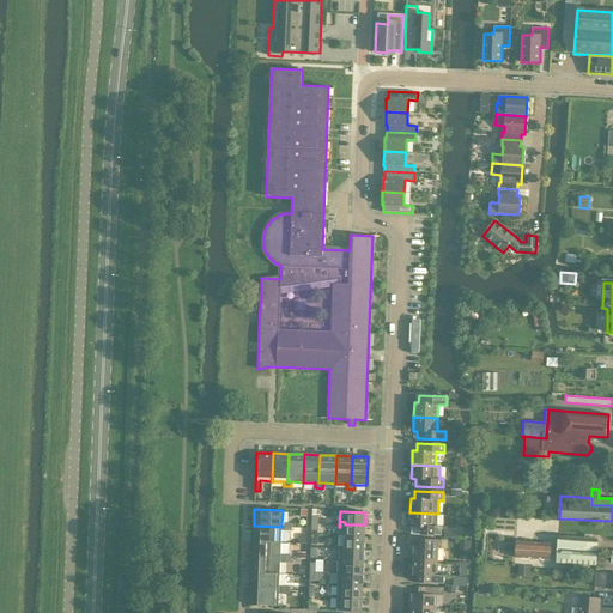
[(437,527),(438,514),(410,513),(410,526),(413,526),(413,534),(441,535),(442,527),(437,527)]
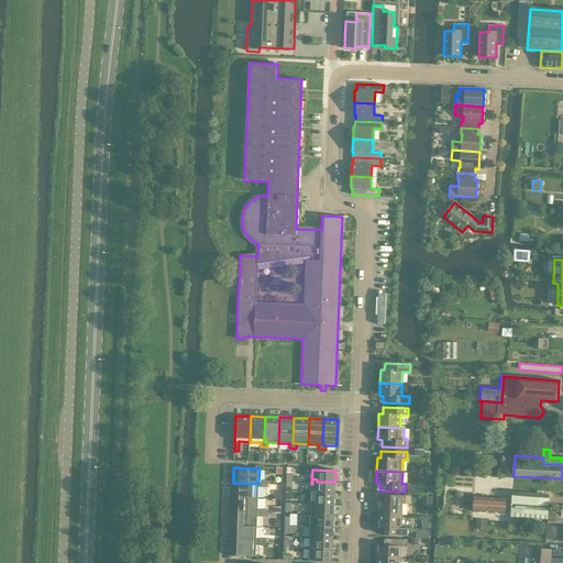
[(311,484),(311,493),(334,494),(335,488),(335,482),(317,482),(317,479),(312,478),(312,484),(311,484)]
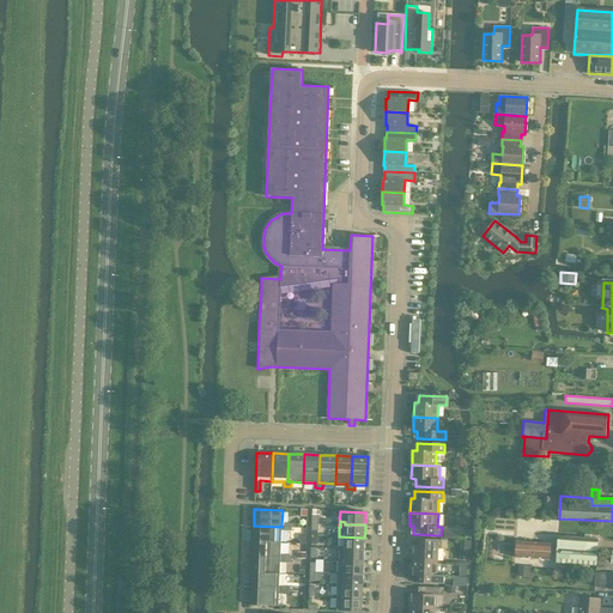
[(281,527),(254,526),(253,541),(281,542),(281,530),(286,530),(287,523),(281,523),(281,527)]
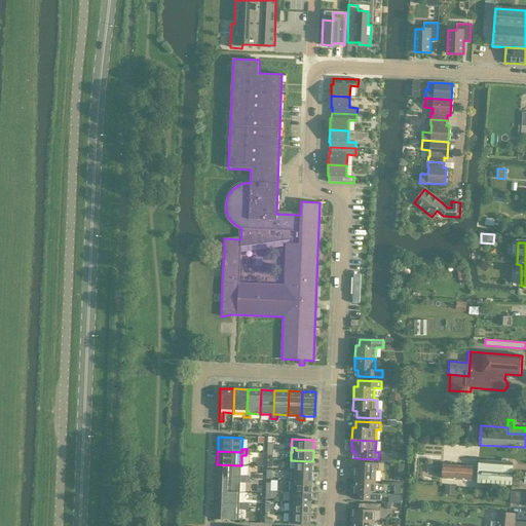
[(291,460),(291,468),(296,468),(296,471),(312,472),(313,465),(312,465),(312,461),(291,460)]
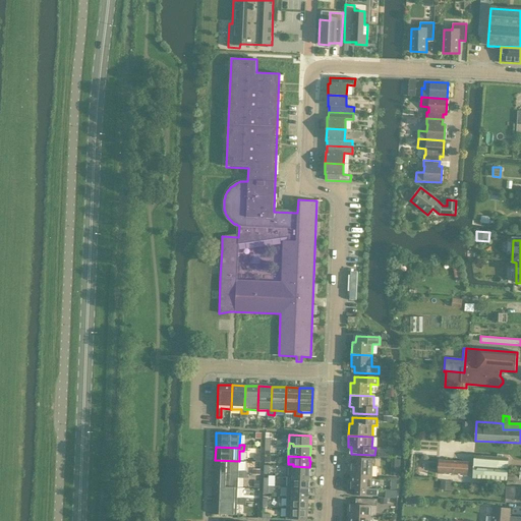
[(351,464),(351,476),(371,477),(372,465),(375,465),(375,459),(355,458),(355,464),(351,464)]
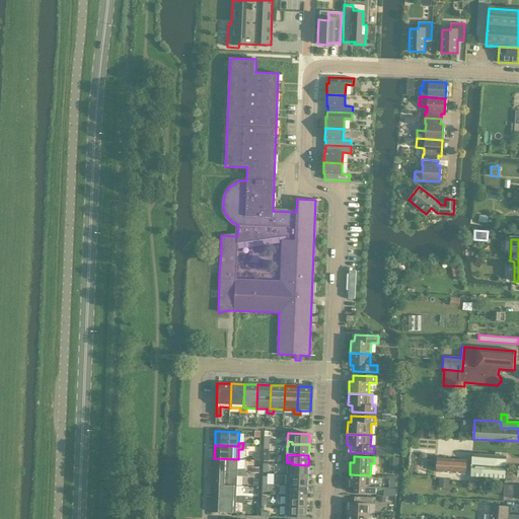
[(214,458),(214,471),(237,472),(237,469),(238,459),(214,458)]
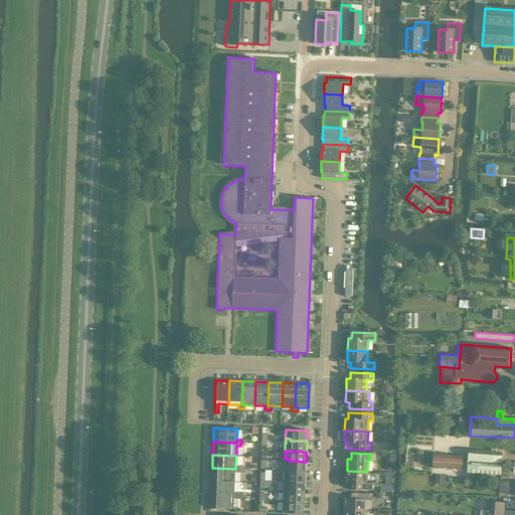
[(433,468),(462,470),(463,457),(434,455),(433,468)]
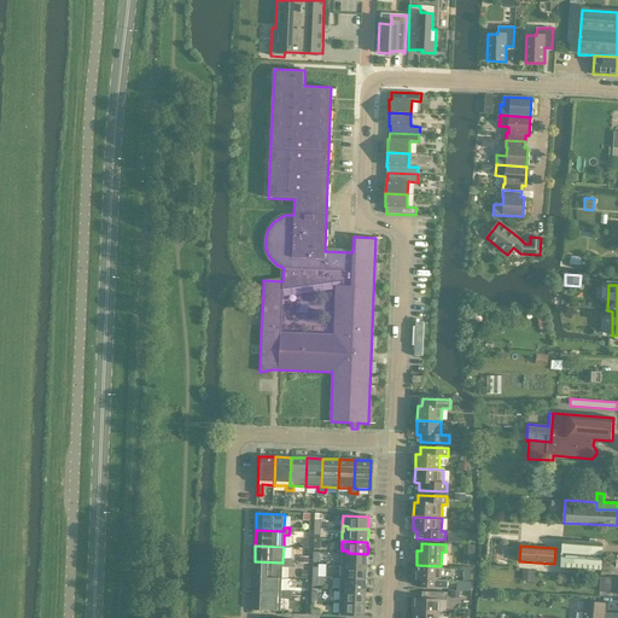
[(337,551),(337,555),(342,555),(342,565),(340,565),(367,566),(367,561),(367,554),(348,553),(348,551),(342,551),(337,551)]
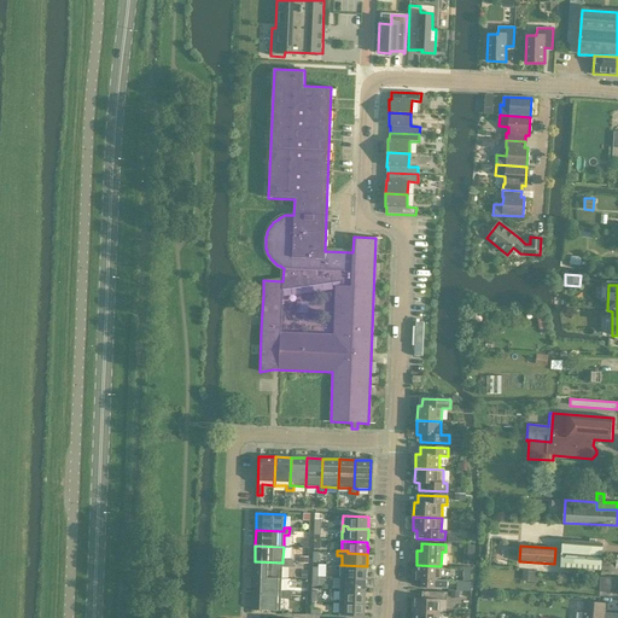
[(255,561),(254,577),(283,578),(283,566),(287,567),(287,559),(283,559),(283,563),(255,561)]
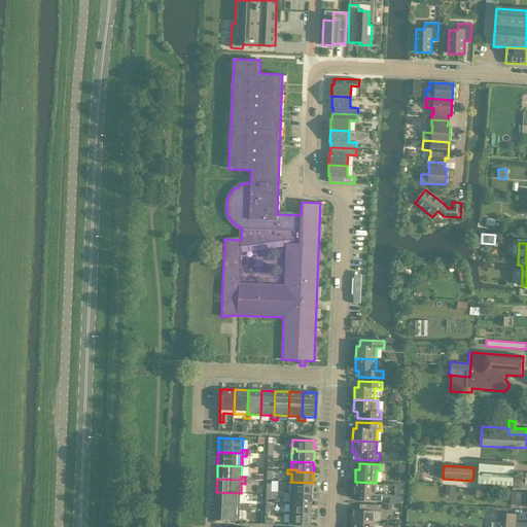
[(290,482),(290,495),(291,495),(291,490),(295,490),(295,493),(313,493),(313,487),(313,483),(290,482)]
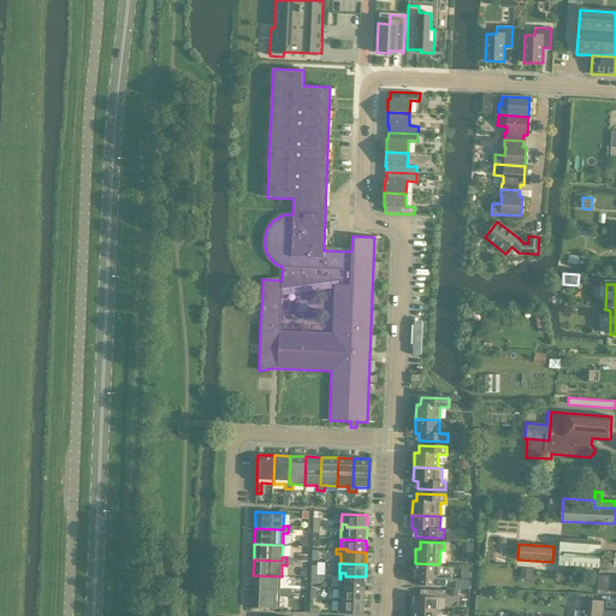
[(439,579),(439,564),(415,563),(414,578),(421,579),(421,586),(446,586),(446,579),(439,579)]
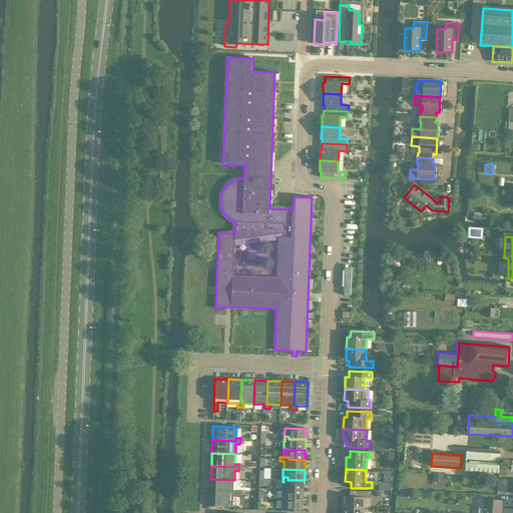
[(283,482),(282,489),(304,490),(304,486),(305,480),(288,480),(288,477),(284,477),(284,482),(283,482)]
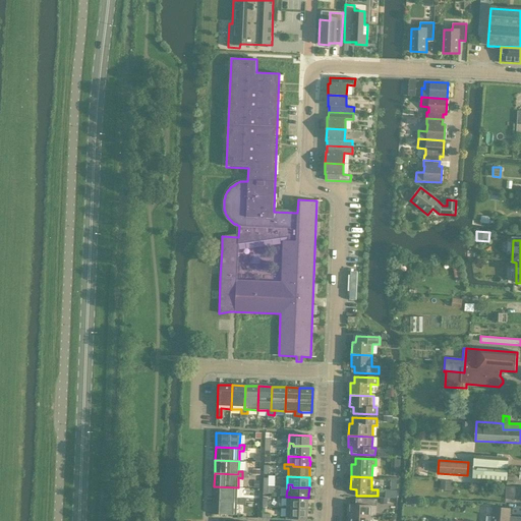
[(214,486),(214,501),(237,502),(237,498),(238,487),(214,486)]
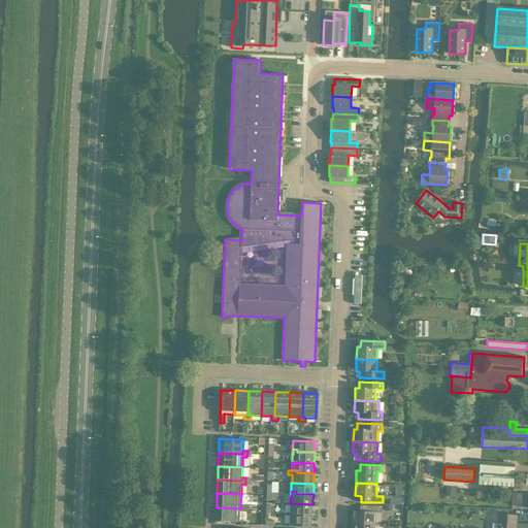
[(513,504),(521,505),(521,494),(514,493),(513,504)]
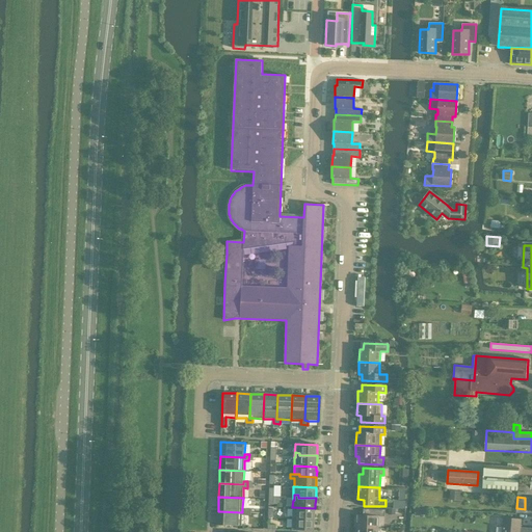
[(292,507),(292,521),(293,521),(293,516),(297,516),(297,519),(315,520),(315,513),(315,508),(292,507)]
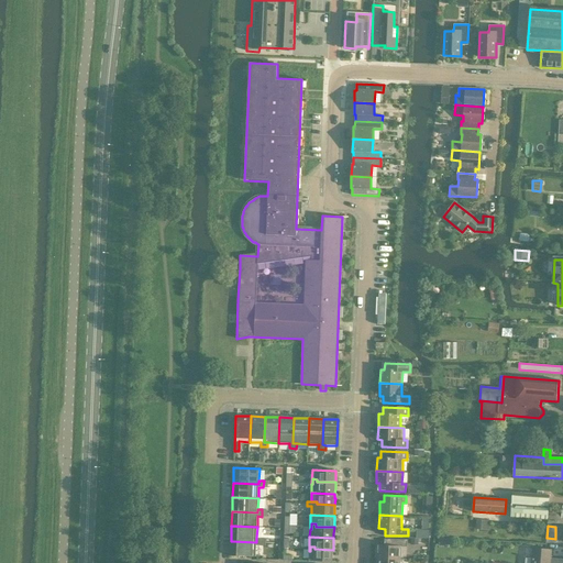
[(256,545),(261,545),(261,539),(256,538),(256,542),(231,541),(230,555),(256,556),(256,545)]
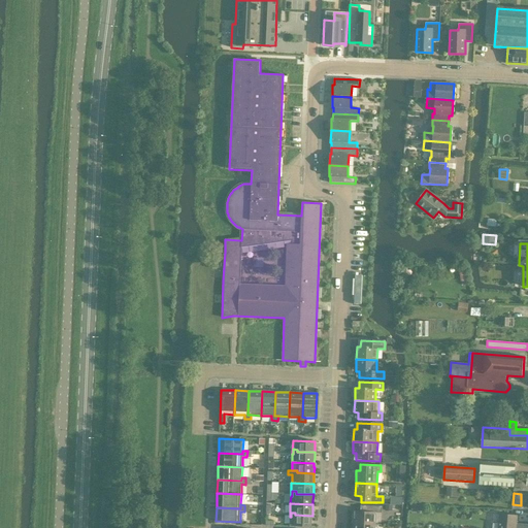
[(355,512),(354,524),(375,525),(375,513),(382,513),(383,506),(361,505),(360,512),(355,512)]
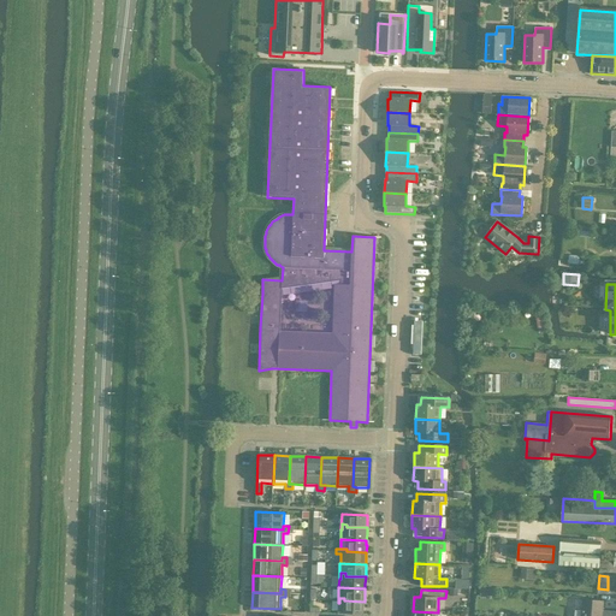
[(338,612),(344,612),(363,614),(363,608),(365,608),(365,602),(344,600),(344,598),(339,598),(339,603),(338,603),(338,612)]
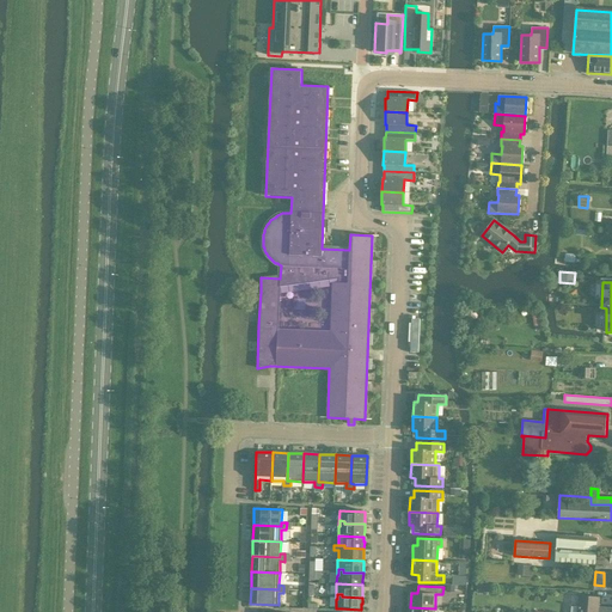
[(571,607),(570,611),(611,611),(611,607),(599,607),(599,598),(579,597),(579,607),(571,607)]
